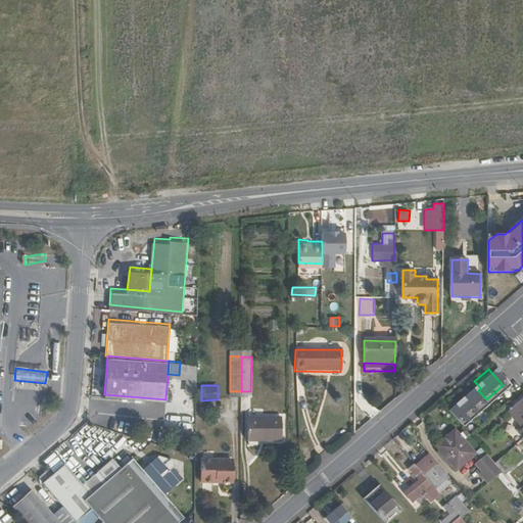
[(522,435),(522,397),(508,411),(521,428),(518,430),(522,435)]
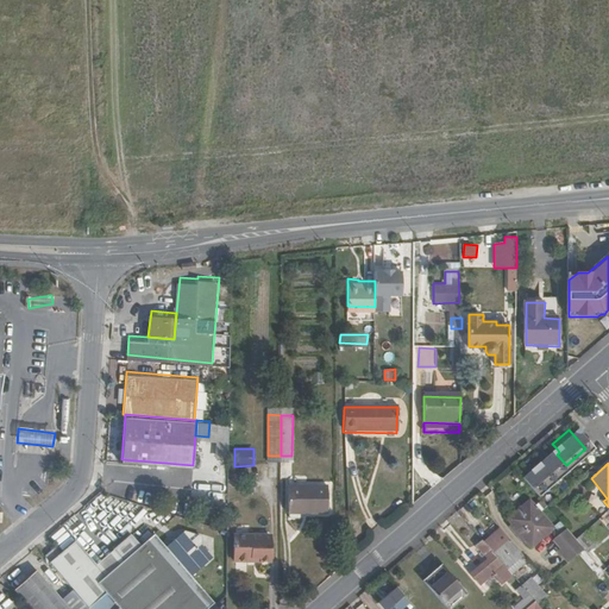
[(520,482),(523,479),(512,465),(508,469),(520,482)]
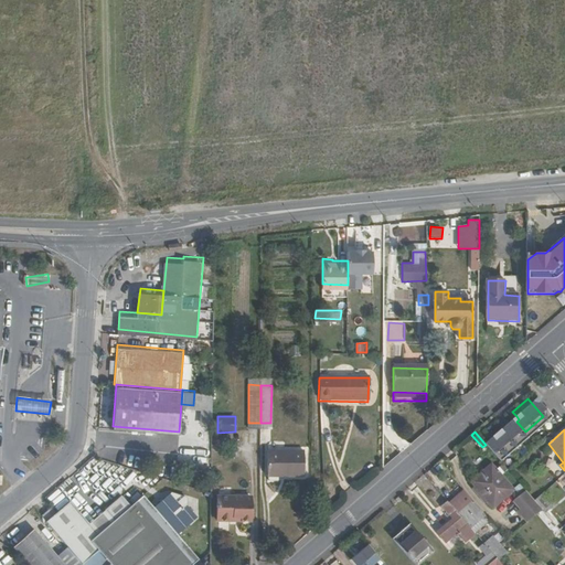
[(302,451),(266,451),(266,477),(302,478),(302,451)]
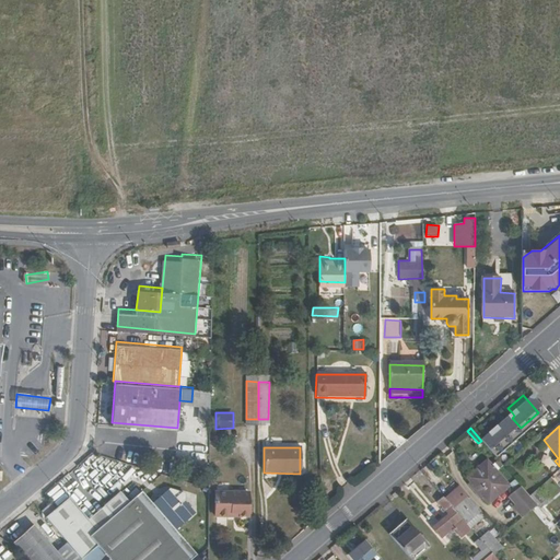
[(102,457),(91,466),(97,473),(107,465),(102,457)]
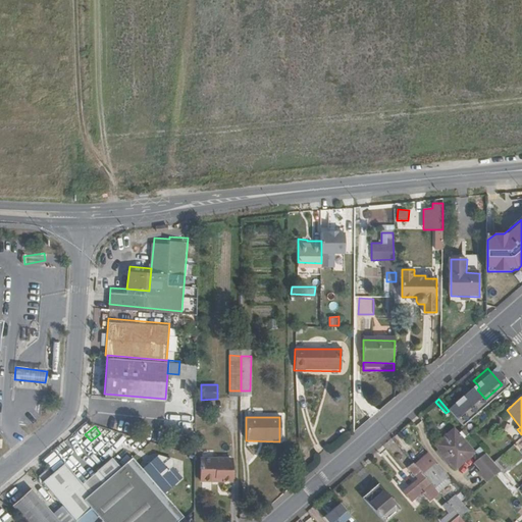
[(468,459),(475,453),(462,436),(459,433),(454,427),(434,445),(438,449),(448,461),(456,469),(460,466),(468,459)]
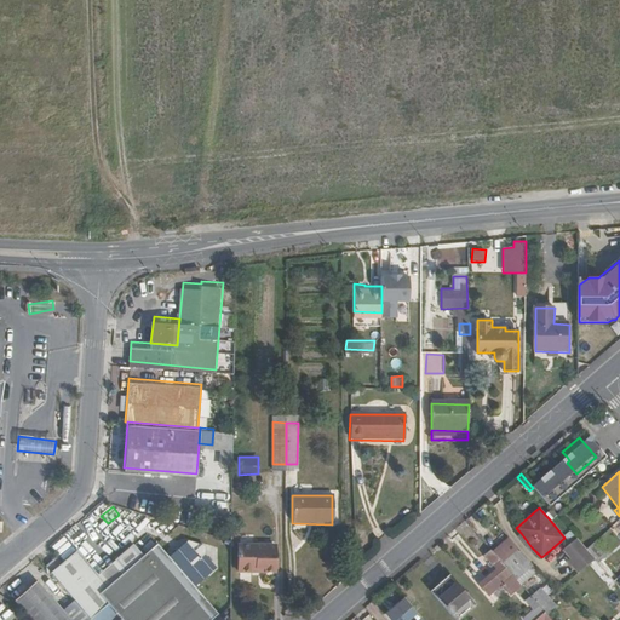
[(529,549),(532,547),(521,533),(517,535),(529,549)]
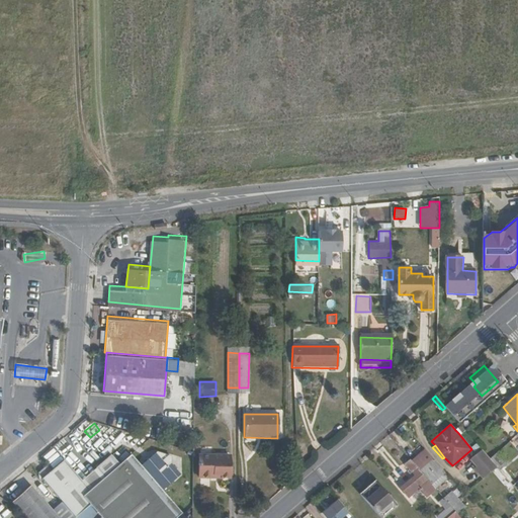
[(40,475),(77,517),(175,517),(181,513),(162,490),(179,475),(170,463),(170,455),(156,449),(140,462),(131,452),(118,461),(111,452),(95,465),(102,476),(88,487),(81,477),(64,456),(52,465),(50,463),(44,463),(38,468),(42,473),(40,475)]
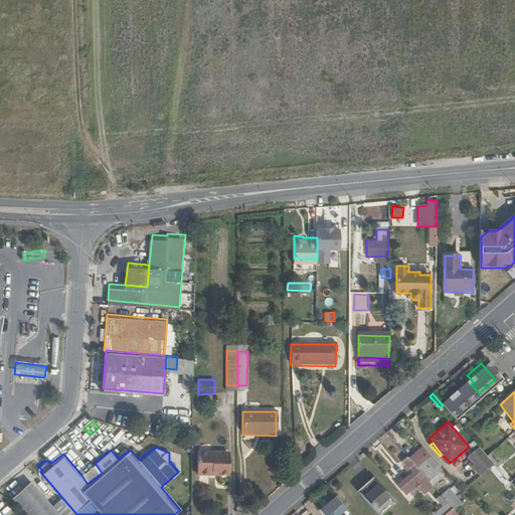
[(494,464),(487,456),(479,447),(469,456),(476,465),(475,466),(482,474),(491,467),(494,464)]
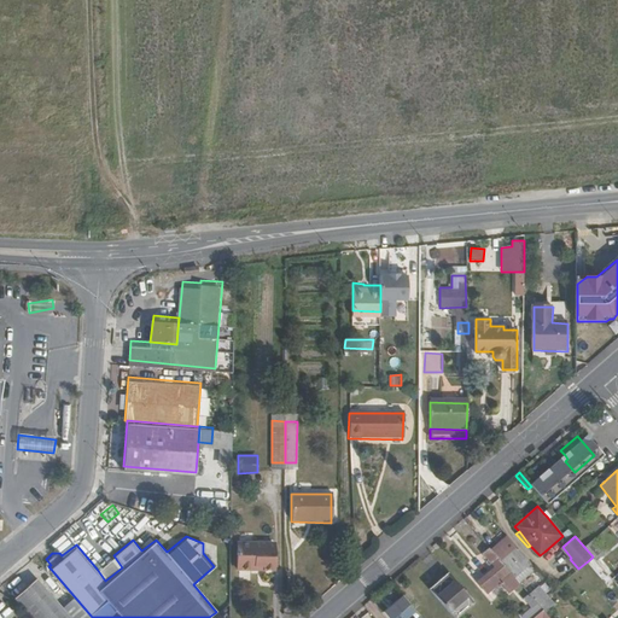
[(604,554),(610,549),(598,536),(584,547),(593,557),(595,560),(604,553),(604,554)]
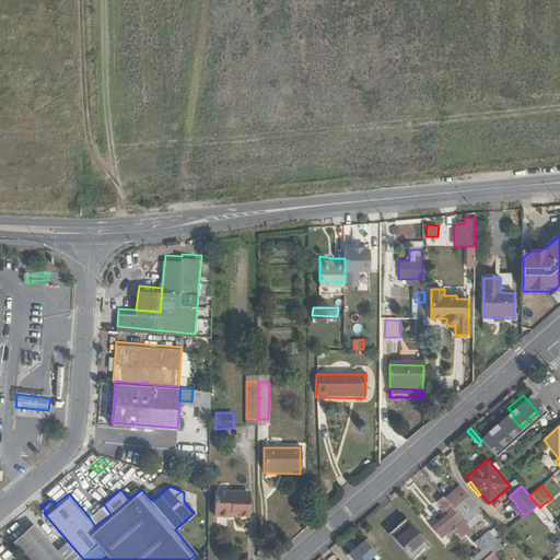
[(500,505),(509,498),(502,492),(493,500),(500,505)]
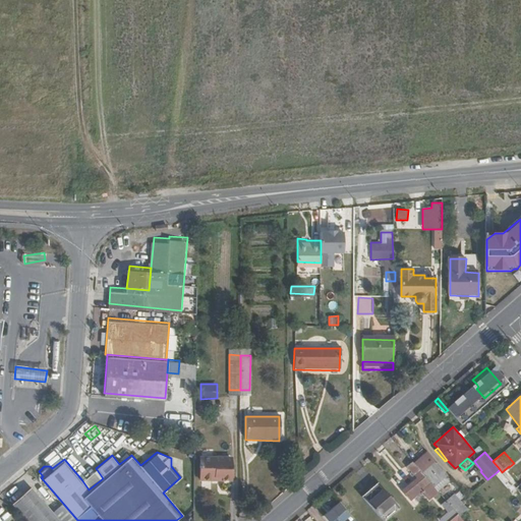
[(200,459),(199,481),(231,481),(232,460),(200,459)]
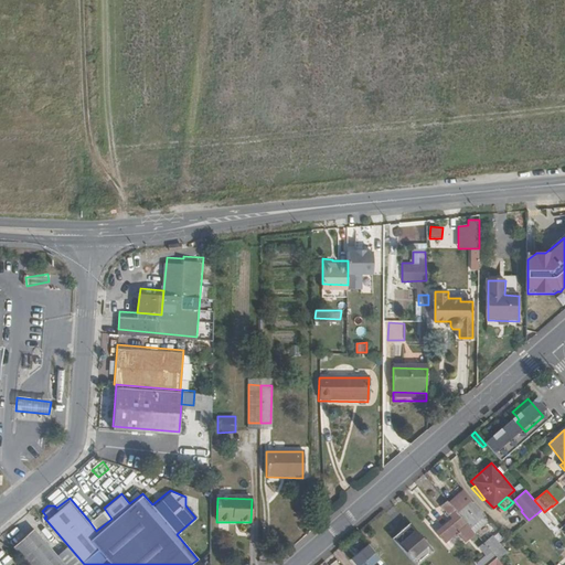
[(465,542),(475,533),(470,528),(458,513),(447,500),(441,505),(452,519),(436,532),(445,542),(457,532),(465,542)]
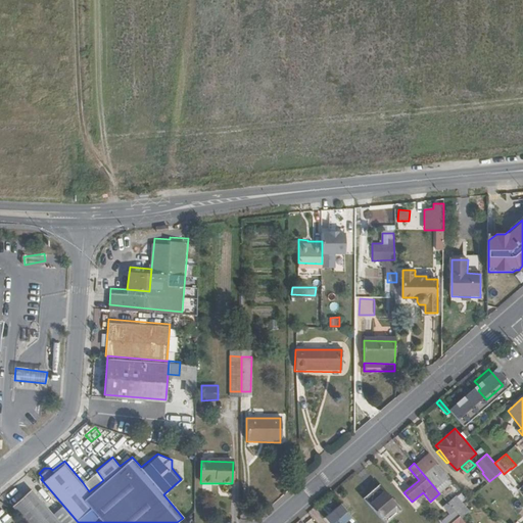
[(435,488),(449,476),(437,463),(424,475),(435,488)]
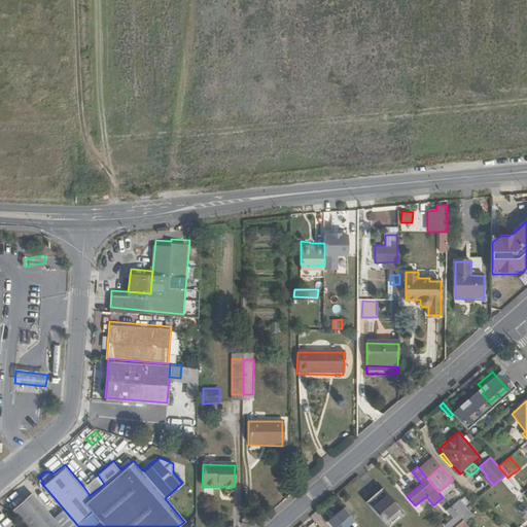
[(97,473),(82,485),(90,495),(104,484),(97,473)]
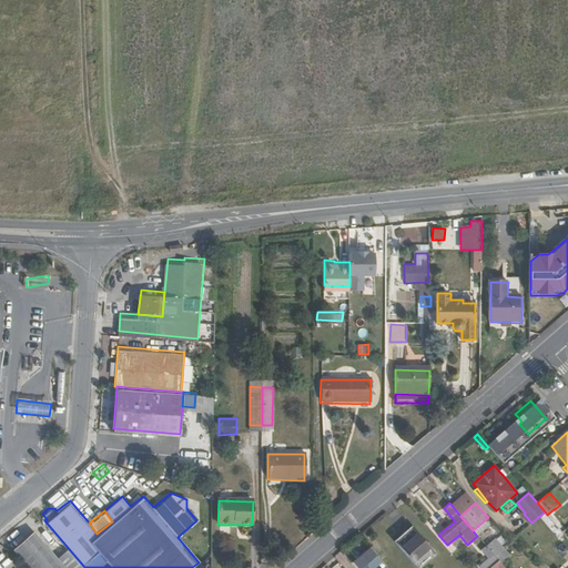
[(550,526),(555,523),(551,520),(547,515),(545,511),(541,515),(550,526)]
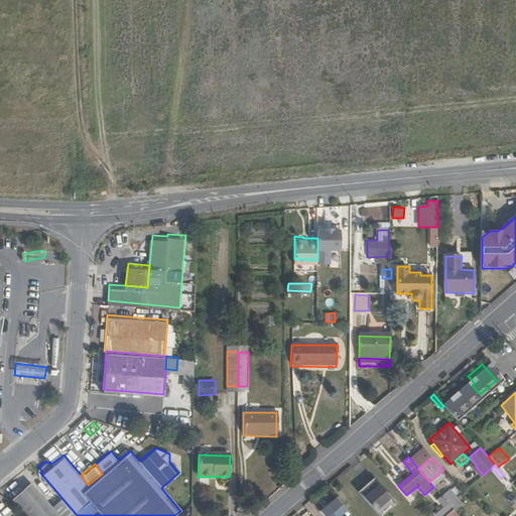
[(445,477),(445,474),(443,470),(429,482),(433,487),(445,477)]
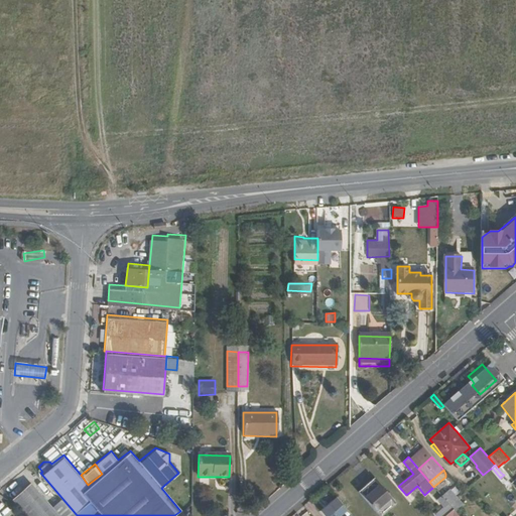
[(511,484),(514,481),(505,470),(501,473),(504,475),(511,484)]
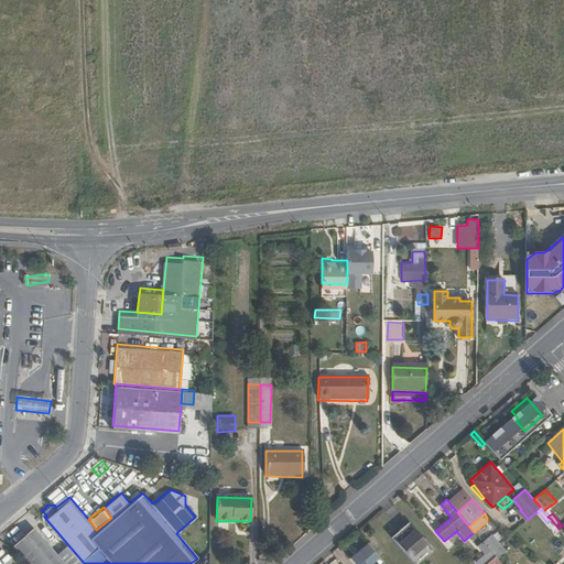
[(413,563),(416,563),(432,550),(409,522),(391,538),(413,563)]
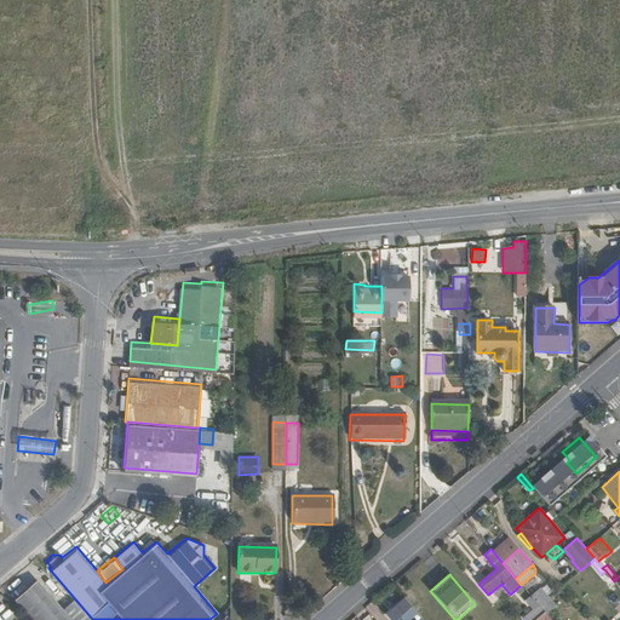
[(70,619),(35,578),(12,597),(30,619),(70,619)]
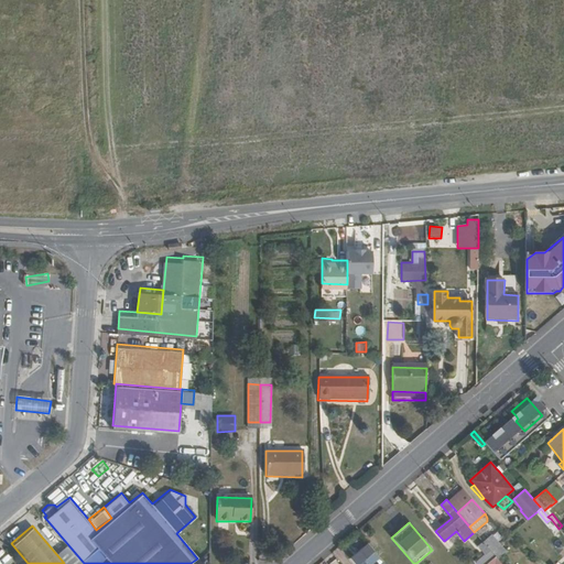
[(491,551),(498,545),(489,537),(483,542),(491,551)]
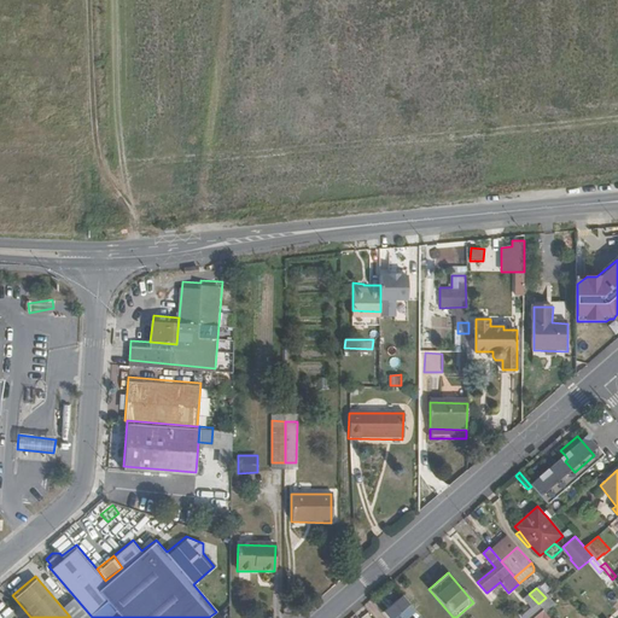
[(543,610),(538,604),(529,594),(524,598),(532,607),(523,616),(524,617),(532,617),(535,617),(543,610)]
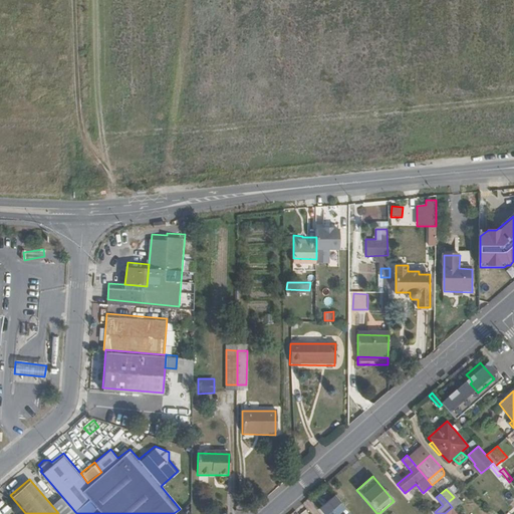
[(323,513),(326,513),(340,502),(334,495),(319,509),(323,513)]
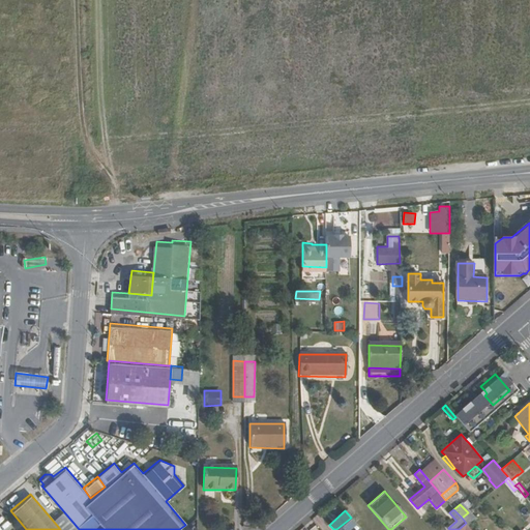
[(468,526),(474,521),(468,512),(462,518),(466,523),(468,526)]
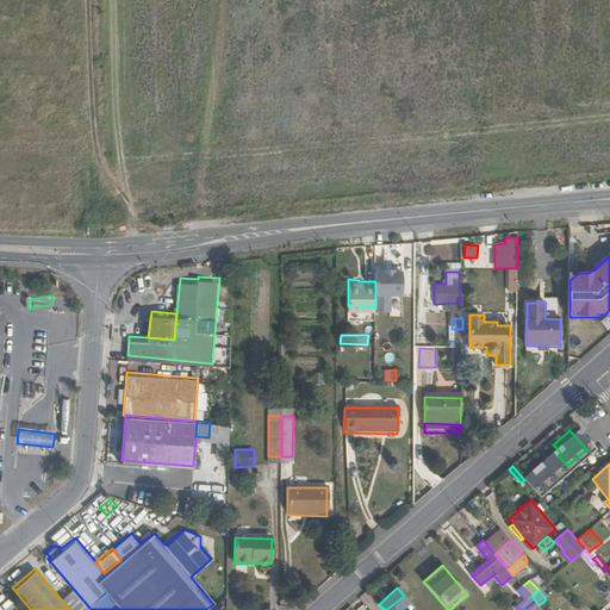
[(73,592),(63,599),(68,607),(78,598),(73,592)]
